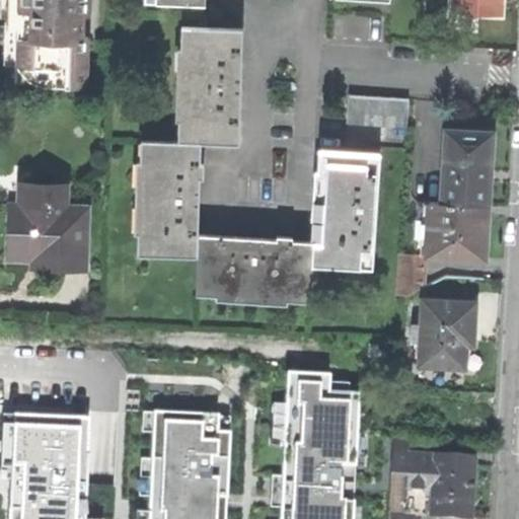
[(4,0),(2,83),(85,86),(87,38),(82,38),(83,24),(83,15),(88,15),(88,0),(4,0)]
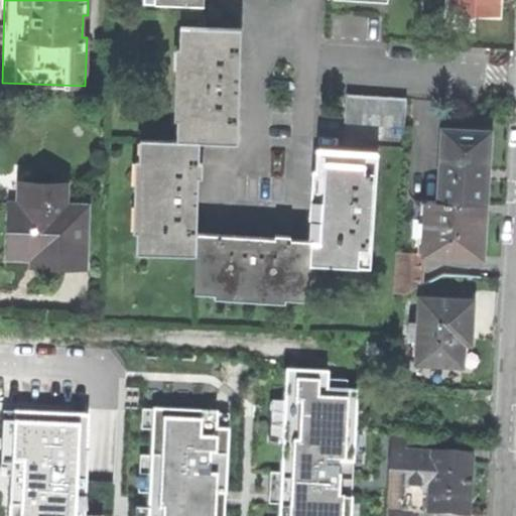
[(437,0),(422,0),(422,12),(437,13),(437,0)]
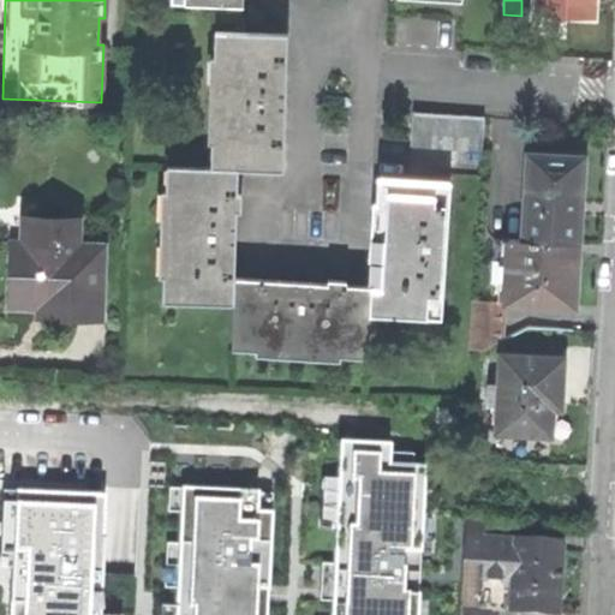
[(539,0),(539,11),(592,13),(592,0),(539,0)]
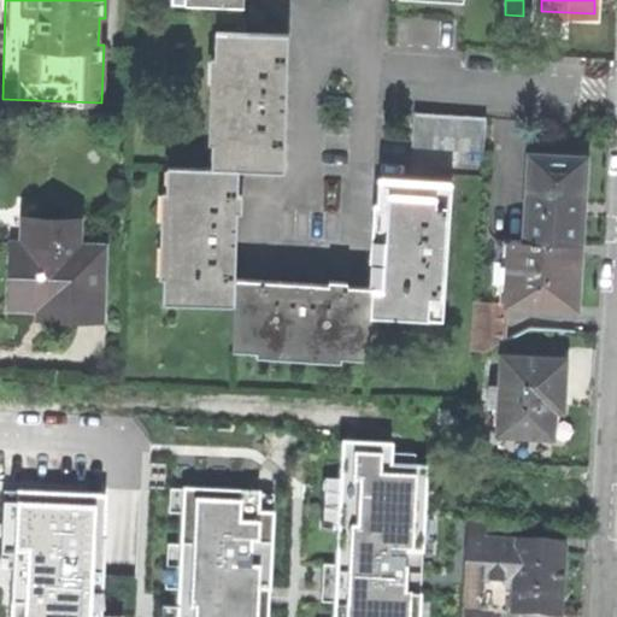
[(581,18),(551,16),(550,34),(581,37),(581,18)]
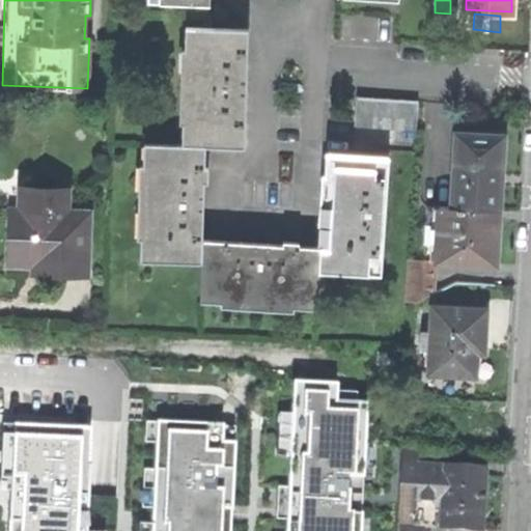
[(186,121),(185,142),(205,143),(244,144),(246,81),(247,28),(188,26),(187,50),(192,50),(190,121),(186,121)]
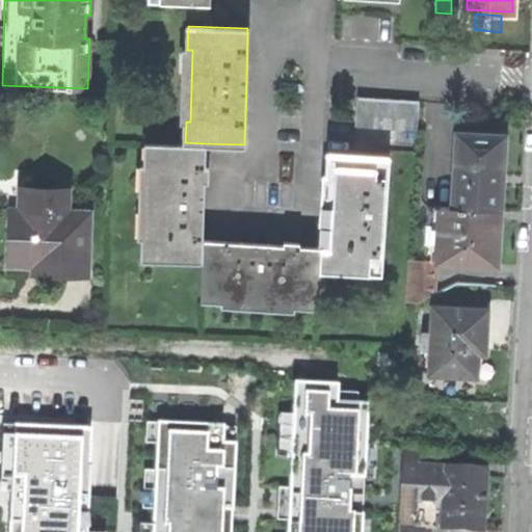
[(418,129),(420,100),(356,96),(355,125),(418,129)]
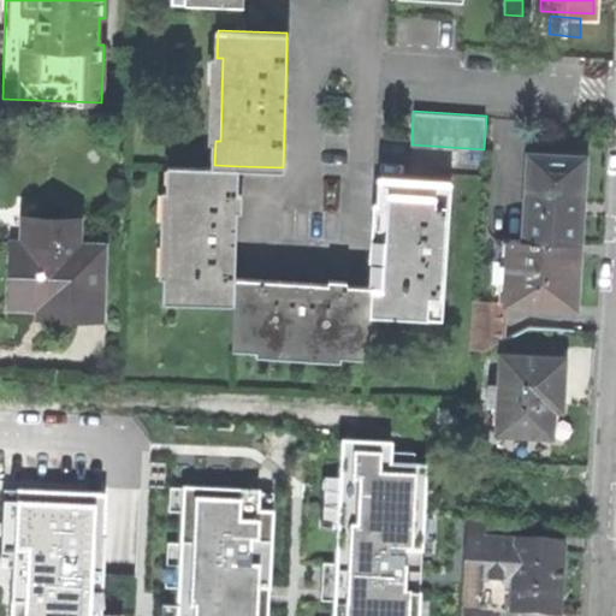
[(585,153),(532,150),(527,237),(580,240),(582,196),(585,153)]
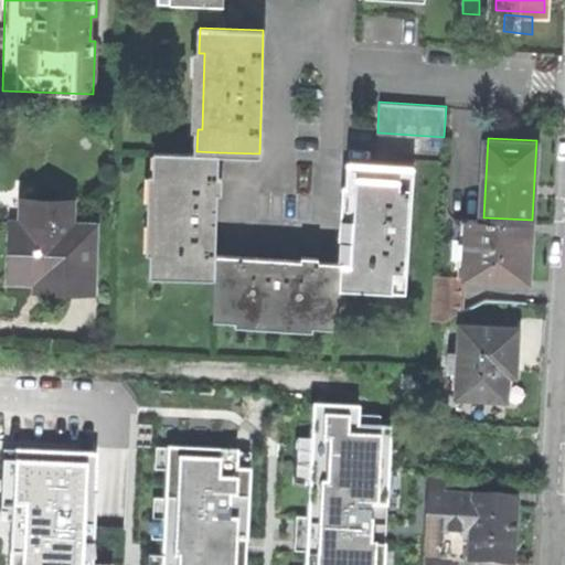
[(151,276),(215,277),(215,253),(216,213),(219,152),(196,151),(155,151),(155,174),(160,174),(157,252),(152,252),(151,276)]
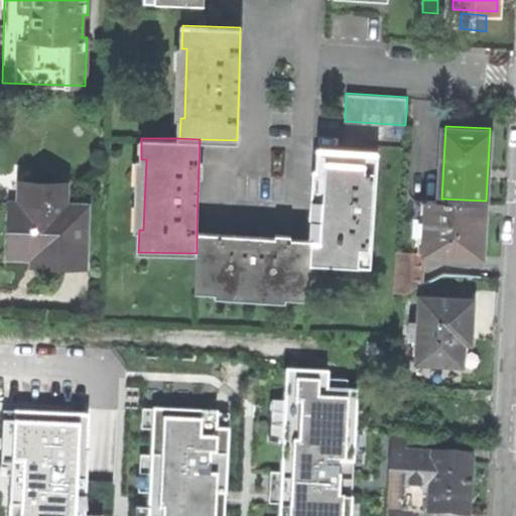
[(370,263),(377,150),(318,148),(314,198),(312,240),(311,259),(370,263)]
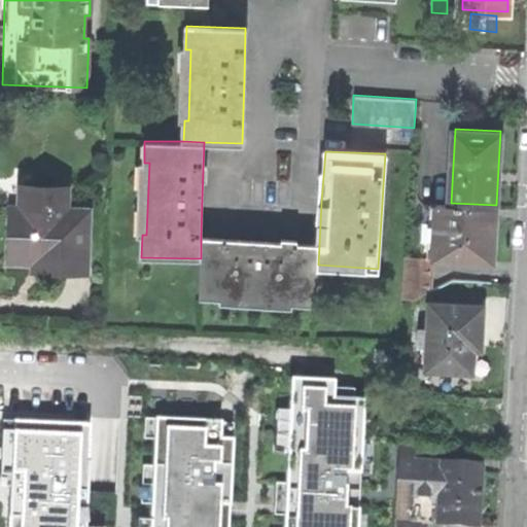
[(90,208),(68,207),(69,186),(21,184),(20,205),(13,206),(11,260),(34,260),(34,269),(48,269),(88,270),(90,208)]
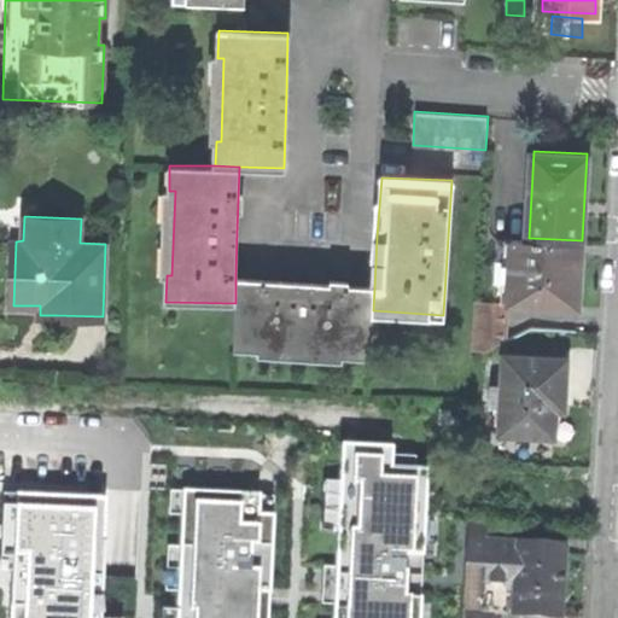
[(581,273),(582,240),(529,238),(499,235),(495,299),(507,299),(578,304),(581,273)]
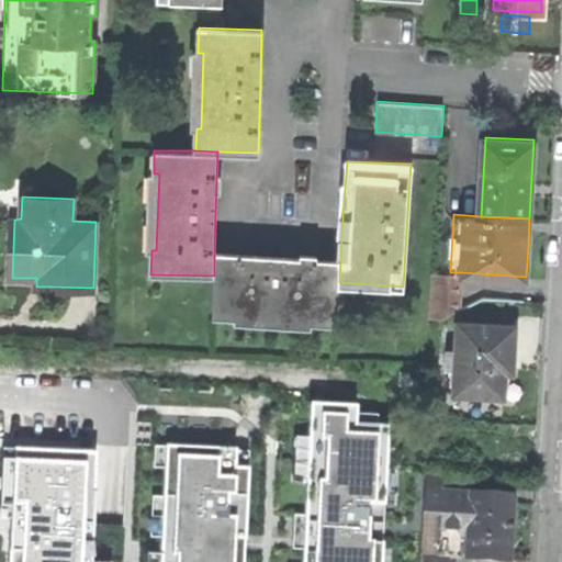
[(336,324),(339,282),(340,261),(282,257),(214,251),(214,276),(213,315),(235,316),(235,312),(312,317),(312,322),(336,324)]
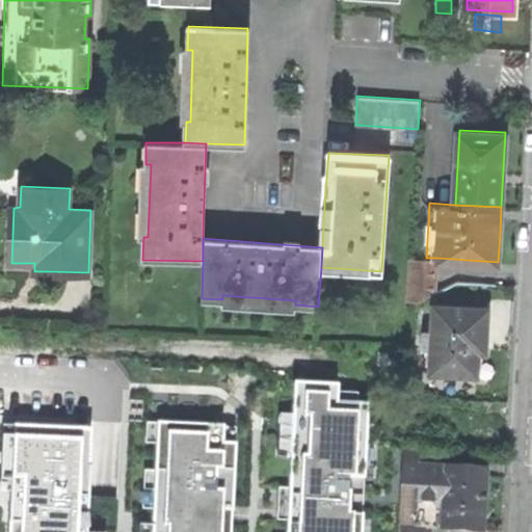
[(435,290),(436,258),(426,258),(408,256),(405,298),(416,299),(435,290)]
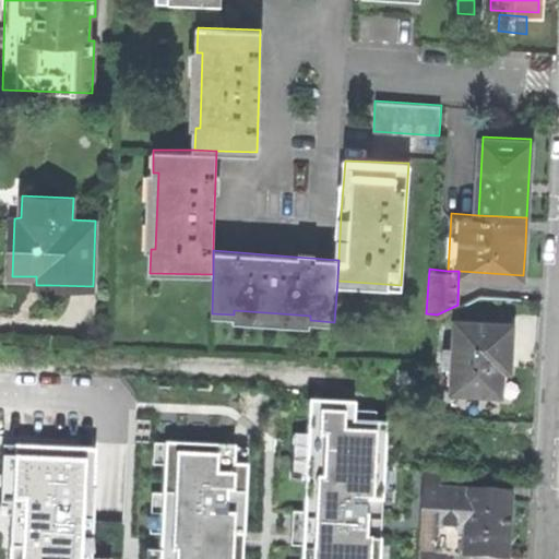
[(511,324),(455,320),(453,389),(500,392),(501,368),(509,368),(510,344),(511,324)]
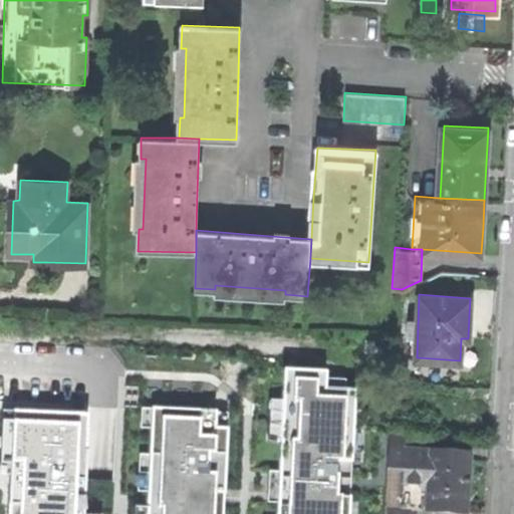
[(276,513),(349,513),(357,392),(327,390),(328,370),(286,367),(276,513)]
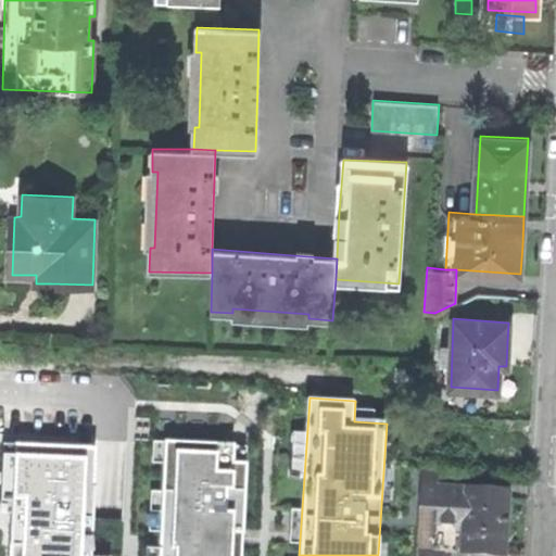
[(234,443),(166,439),(160,555),(243,555),(249,464),(232,463),(234,443)]
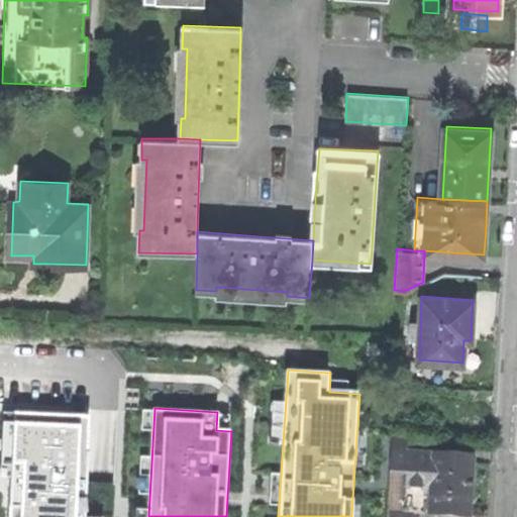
[(86,516),(90,413),(15,411),(10,516),(86,516)]
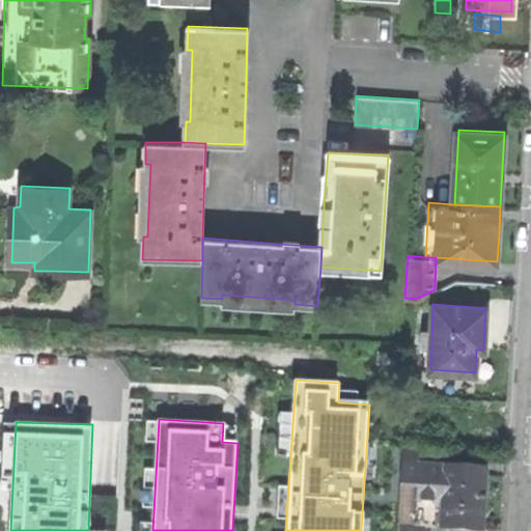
[(485,470),(419,466),(418,487),(416,525),(438,527),(439,510),(444,511),(443,528),(481,530),(483,498),(485,470)]
